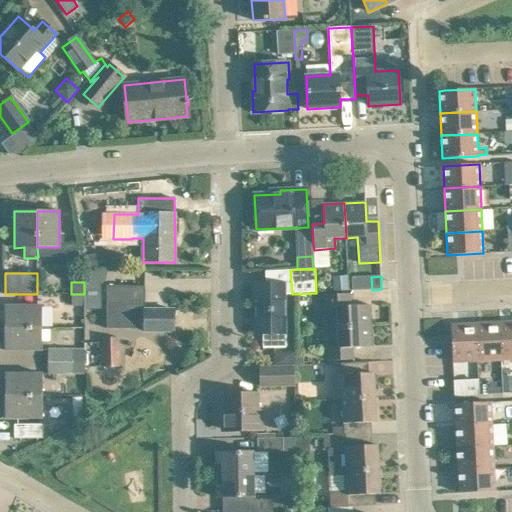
[(284,346),(284,283),(254,284),(255,291),(256,291),(257,334),(264,333),(264,346),(284,346)]
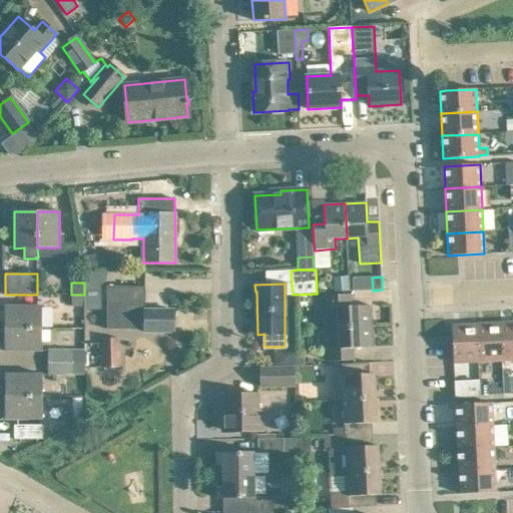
[(106,330),(143,330),(143,332),(174,333),(174,311),(145,311),(145,287),(107,287),(106,330)]
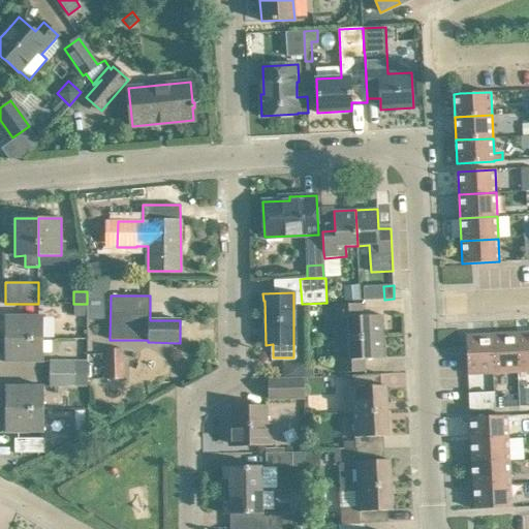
[(88,316),(87,304),(73,304),(73,316),(88,316)]
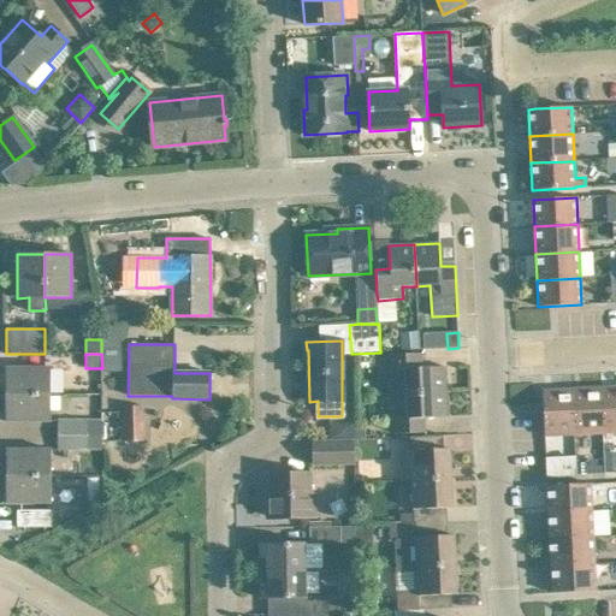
[(421,354),(397,355),(390,355),(391,380),(388,380),(389,395),(404,395),(446,392),(445,367),(422,368),(421,354)]
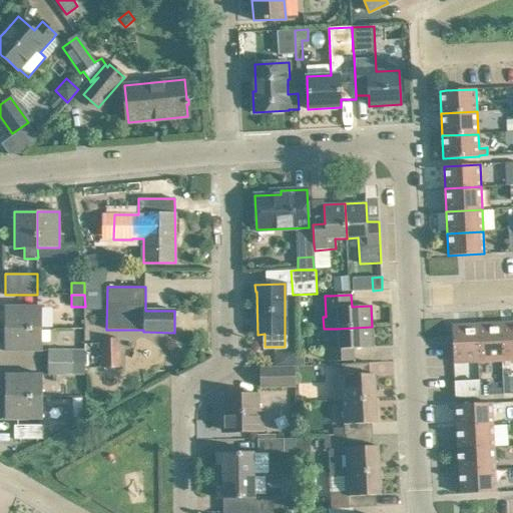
[(25,307),(5,307),(5,329),(42,329),(42,307),(25,307)]
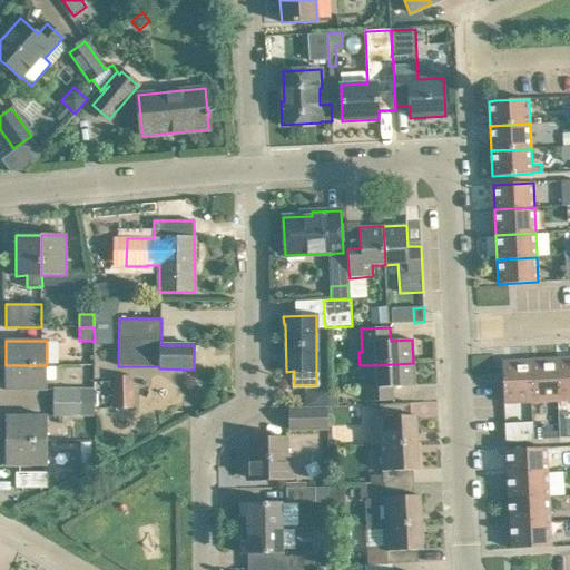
[(569,357),(556,359),(558,401),(569,400),(569,357)]
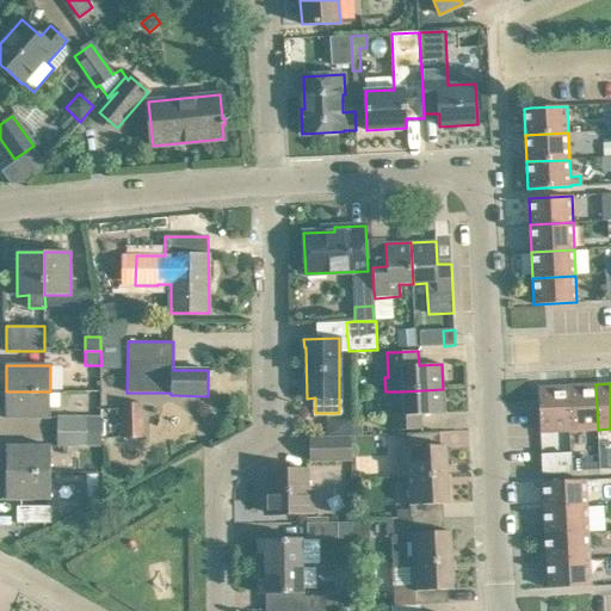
[(596,384),(567,387),(569,431),(598,430),(596,384)]
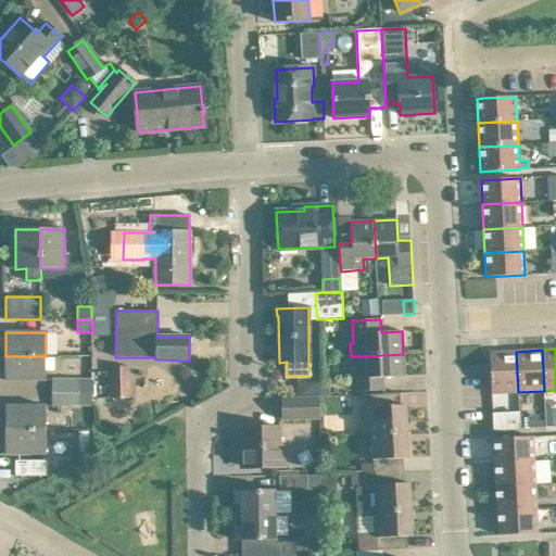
[(516,352),(490,353),(492,394),(518,392),(516,352)]
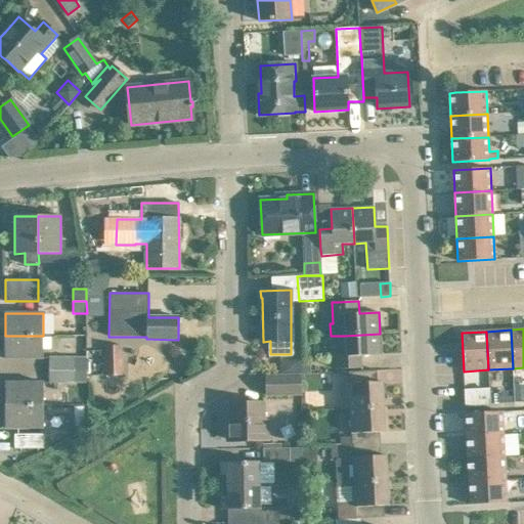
[(380,334),(344,336),(331,336),(332,349),(335,349),(336,369),(362,368),(361,356),(381,355),(380,334)]
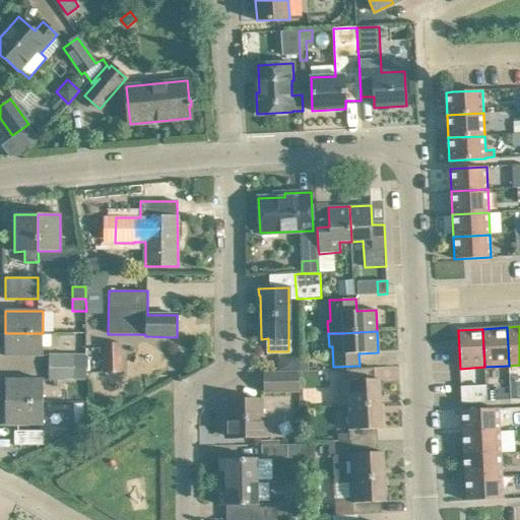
[(43,333),(5,333),(5,356),(43,355),(43,333)]
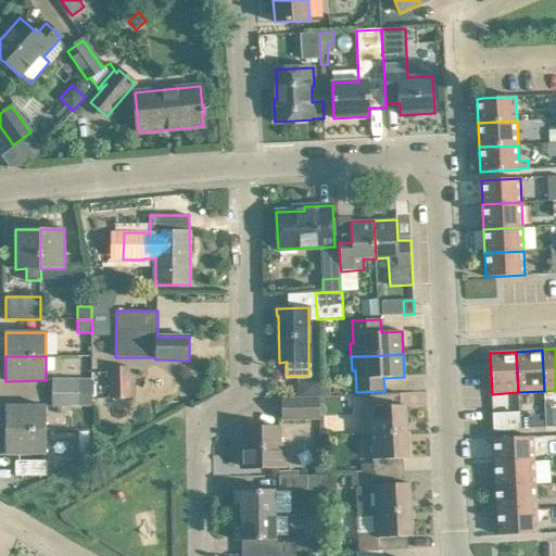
[(113,399),(129,399),(128,366),(112,366),(113,399)]
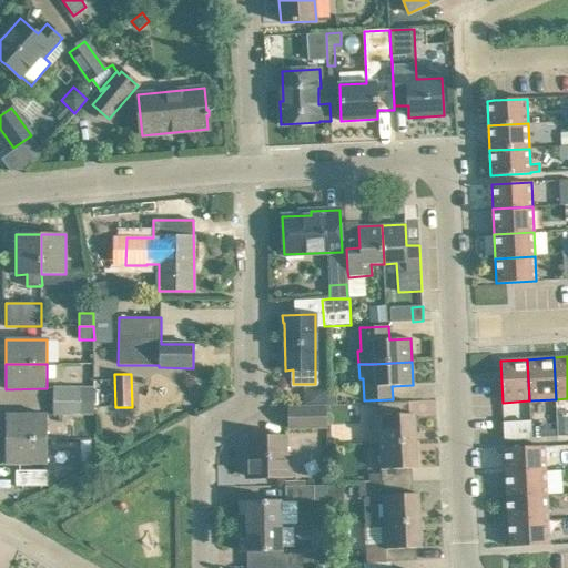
[(93,402),(93,388),(53,388),(53,402),(93,402)]
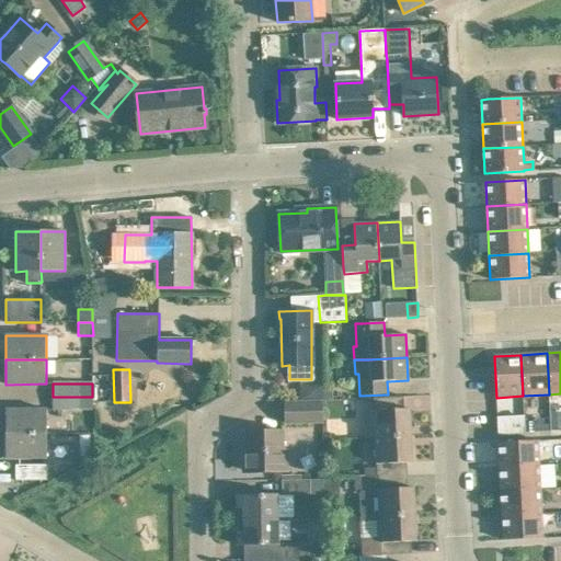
[(332,387),(322,387),(323,401),(332,400),(332,387)]
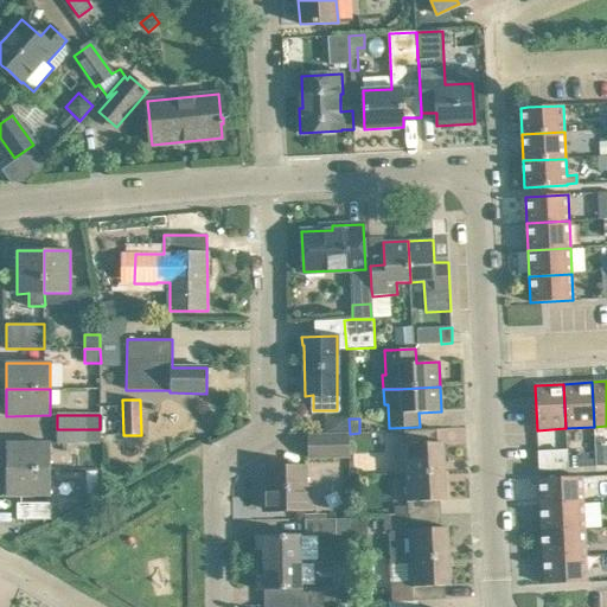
[(100,429),(57,429),(57,443),(100,443),(100,429)]
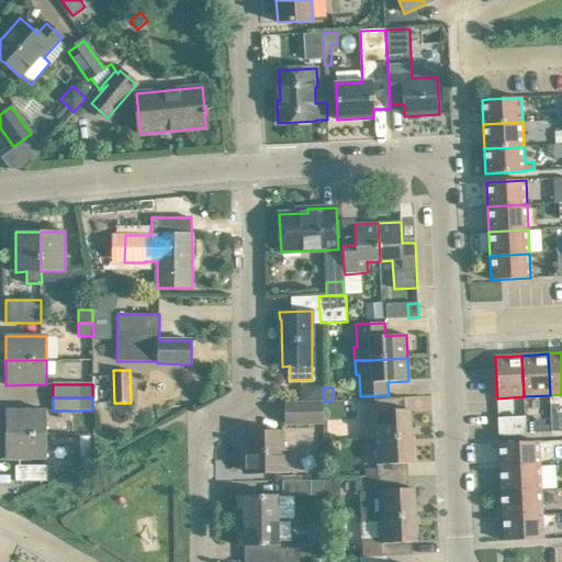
[(412,437),(411,409),(405,409),(404,397),(382,398),(374,398),(375,438),(412,437)]
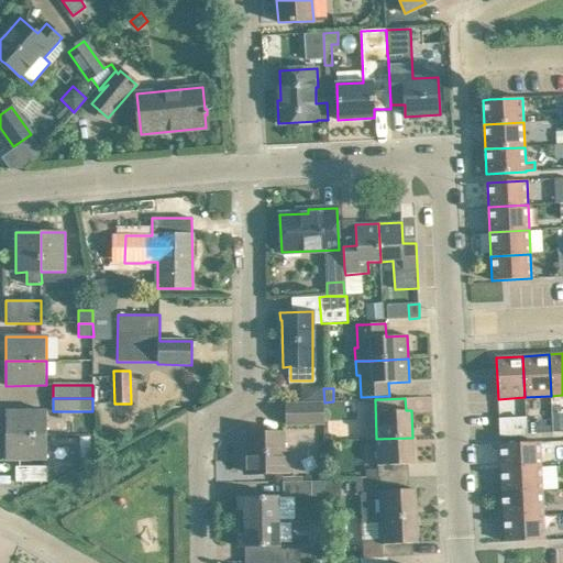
[(287,424),(309,424),(324,423),(324,404),(309,404),(287,405),(287,424)]
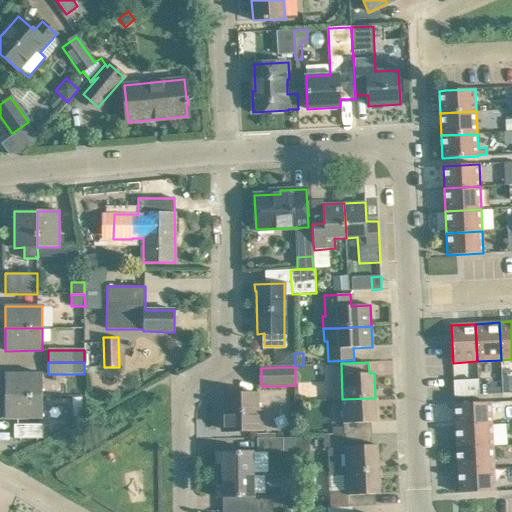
[(42,374),(6,374),(6,396),(42,396),(42,374)]
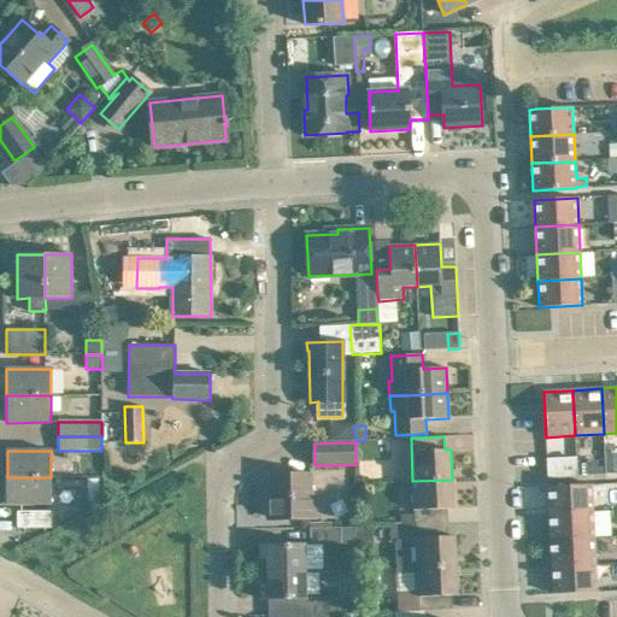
[(576,456),(546,458),(547,477),(547,479),(576,477),(576,456)]
